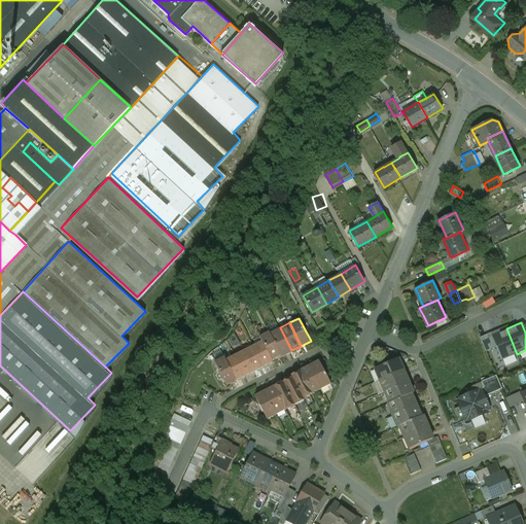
[(291,350),(280,327),(271,332),(270,330),(281,353),(282,355),(291,350)]
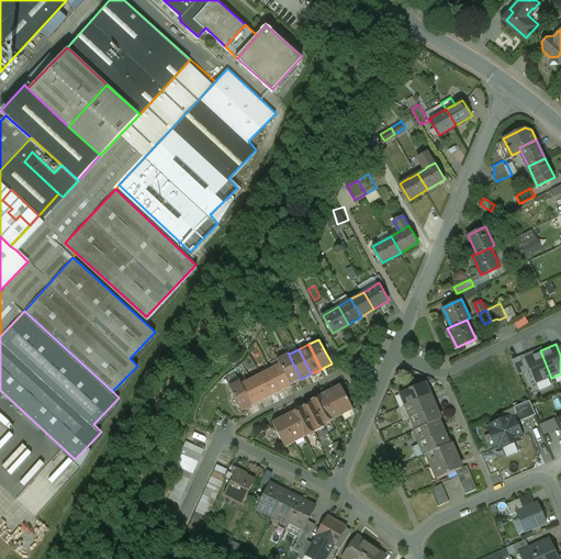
[(540,350),(524,358),(535,384),(551,378),(540,350)]
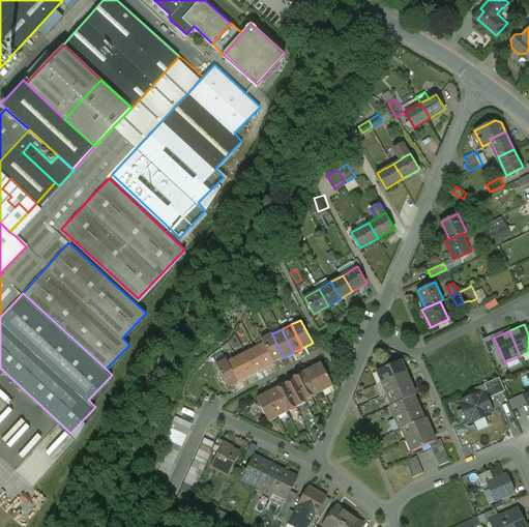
[(283,355),(271,332),(262,337),(264,342),(274,361),(284,357),(283,355)]
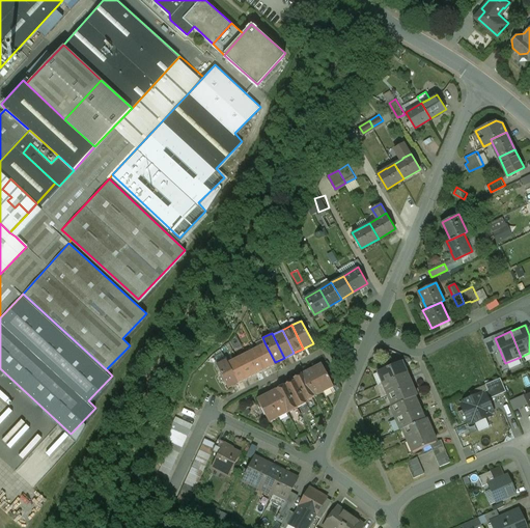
[(500,351),(494,337),(483,341),(490,356),(500,351)]
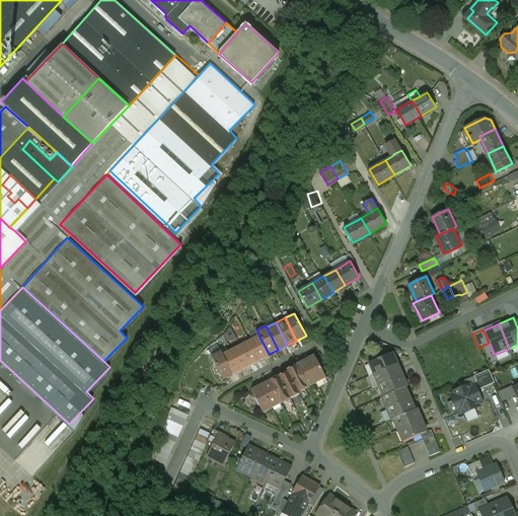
[(259,335),(250,339),(260,359),(269,354),(259,335)]
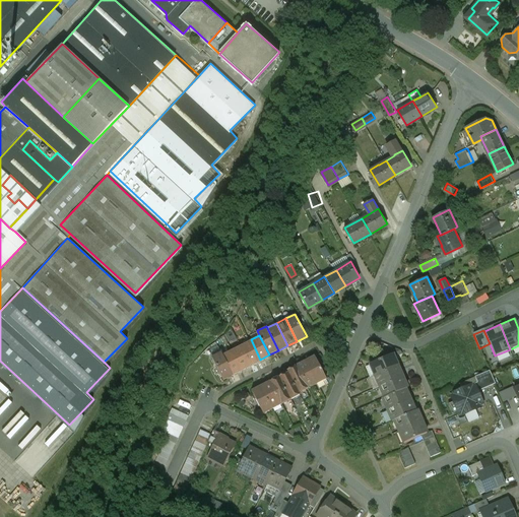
[(260,360),(251,339),(242,344),(252,365),(260,360)]
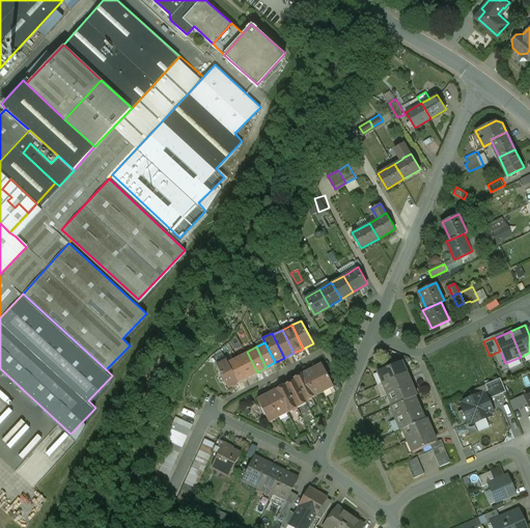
[(257,372),(247,352),(238,356),(248,377),(257,372)]
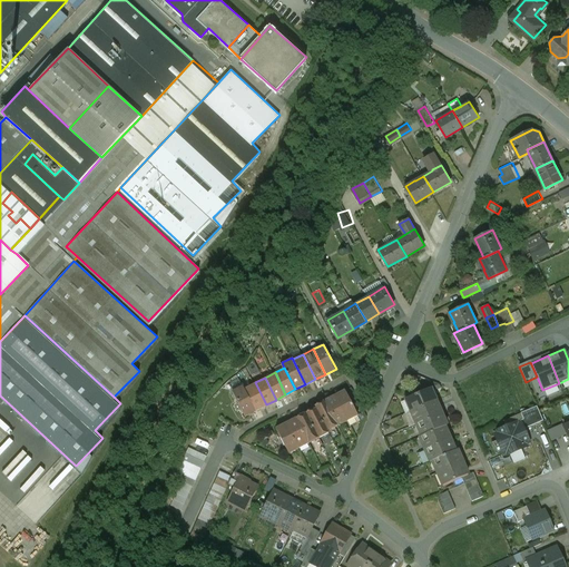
[(266,404),(255,382),(245,388),(256,410),(266,404)]
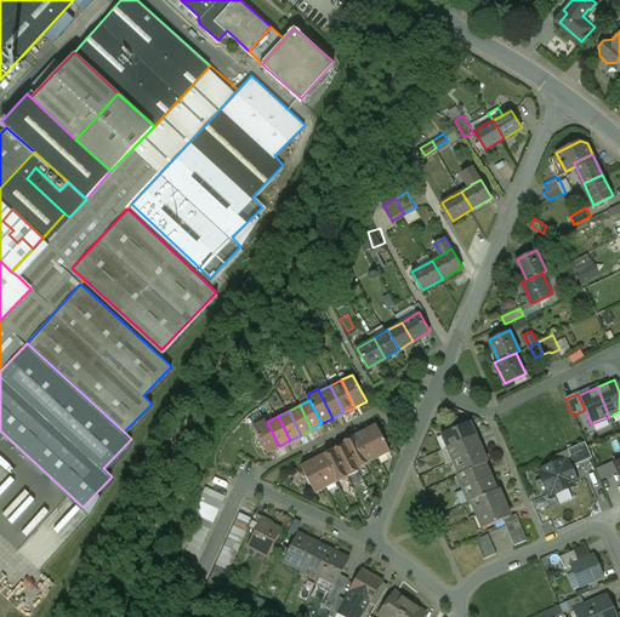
[(267,422),(265,418),(254,424),(268,451),(279,446),(267,422)]
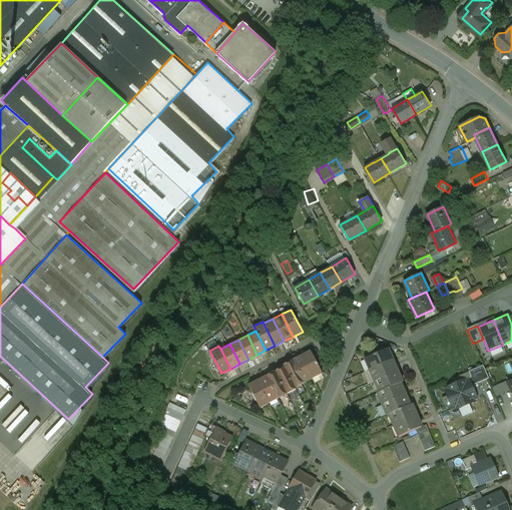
[(393,359),(389,348),(369,356),(374,367),(393,359)]
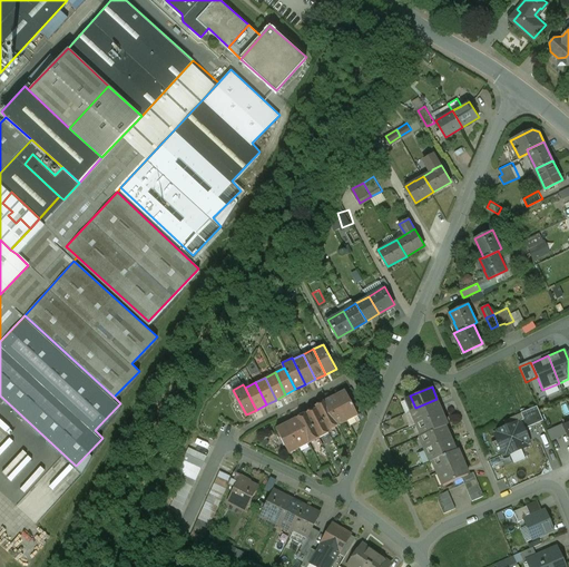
[(359,413),(346,389),(335,393),(349,419),(359,413)]
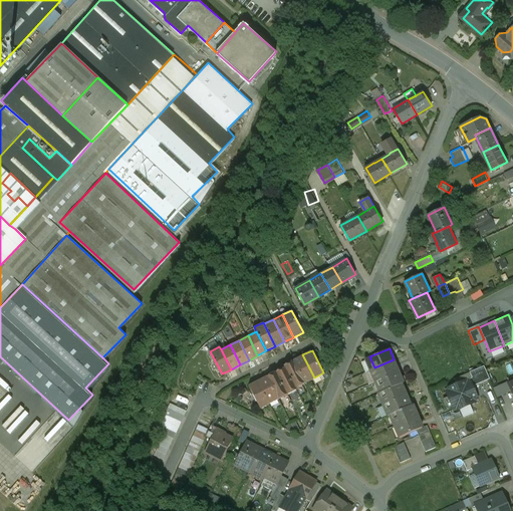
[(314,377),(302,354),(293,359),(305,381),(314,377)]
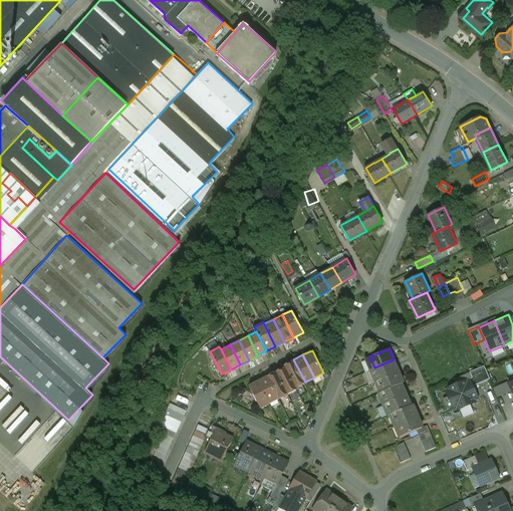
[(305,381),(293,359),(284,364),(296,387),(305,381)]
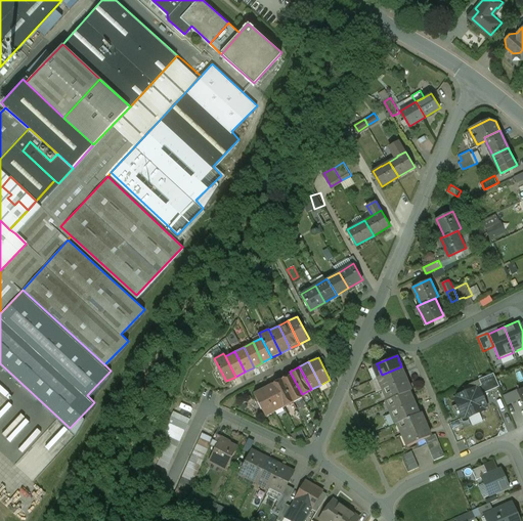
[(401,366),(382,375),(386,386),(406,378),(401,366)]
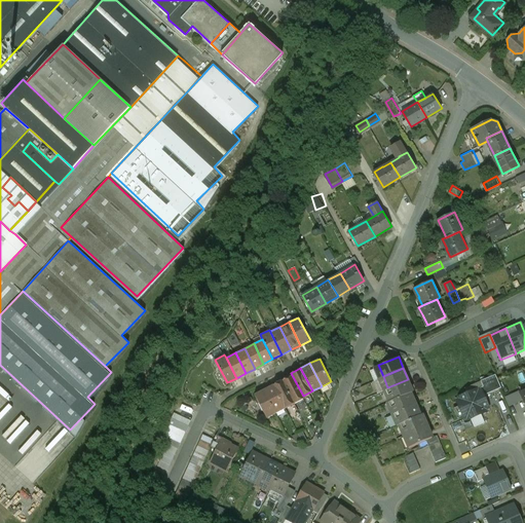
[(303,396),(291,373),(292,375),(283,379),(295,402),(304,397),(303,396)]
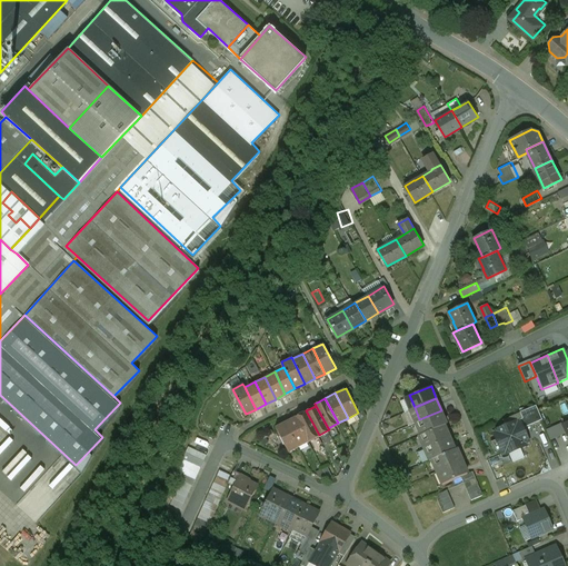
[(537,406),(520,413),(524,419),(521,420),(526,428),(542,420),(537,406)]
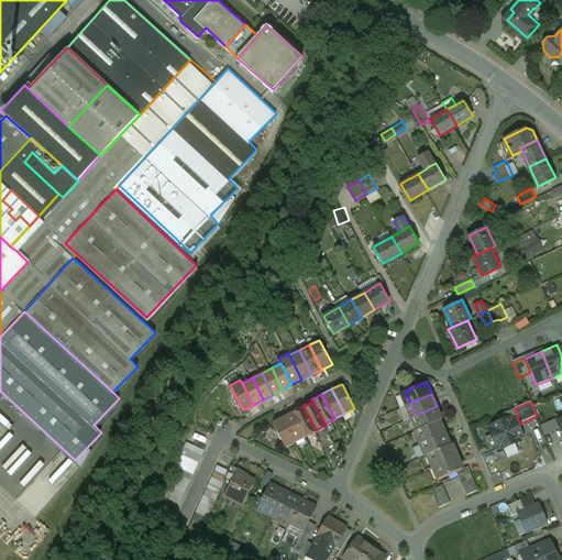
[(316,430),(302,406),(293,410),(306,436),(316,430)]
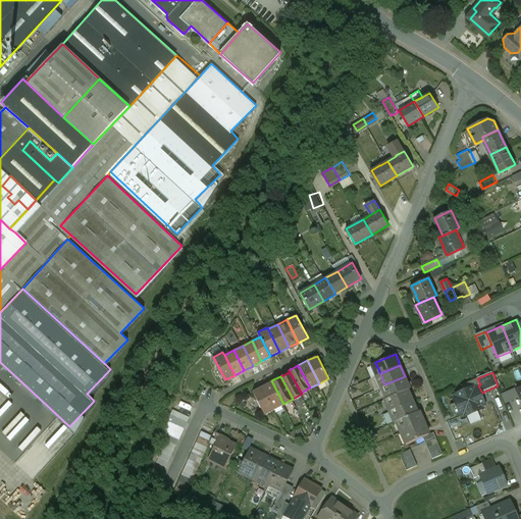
[(405,376),(384,384),(389,396),(408,388),(410,387),(405,376)]
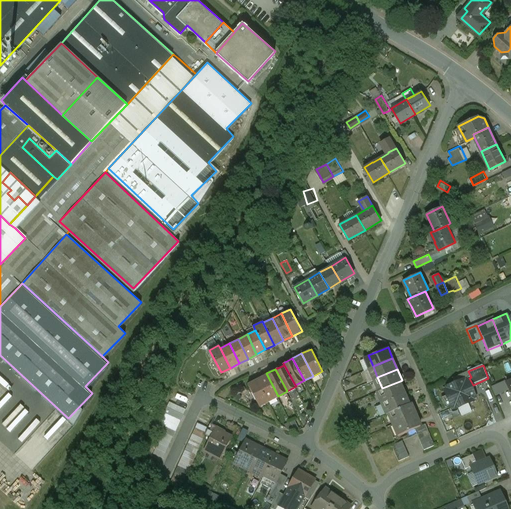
[(278,396),(266,373),(258,378),(269,400),(278,396)]
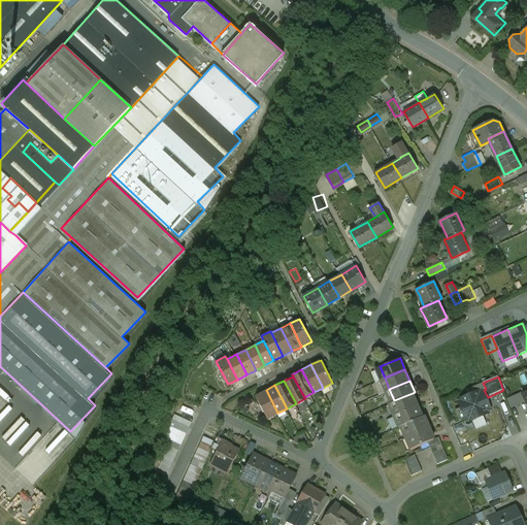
[(526,386),(517,391),(526,414),(526,386)]
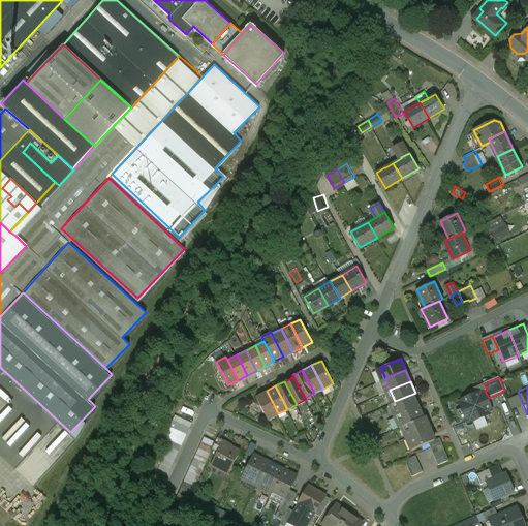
[(485,390),(457,401),(466,425),(494,413),(485,390)]
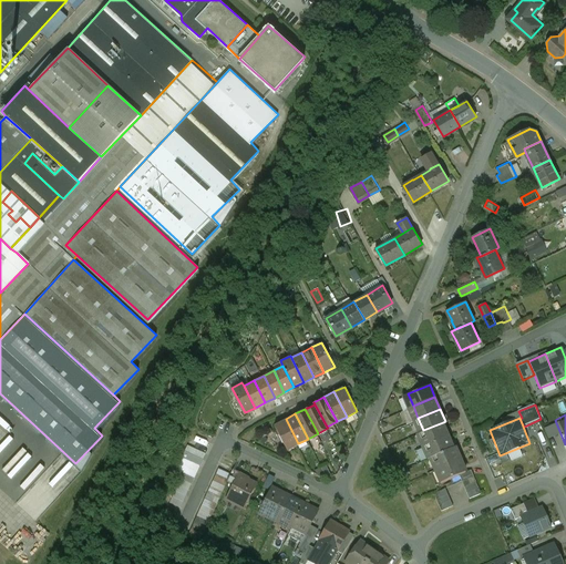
[(298,443),(286,419),(275,424),(288,449),(298,443)]
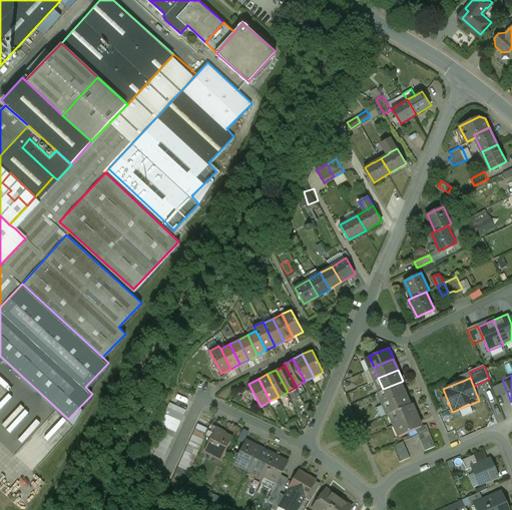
[(383,389),(381,390),(386,401),(406,393),(401,382),(383,389)]
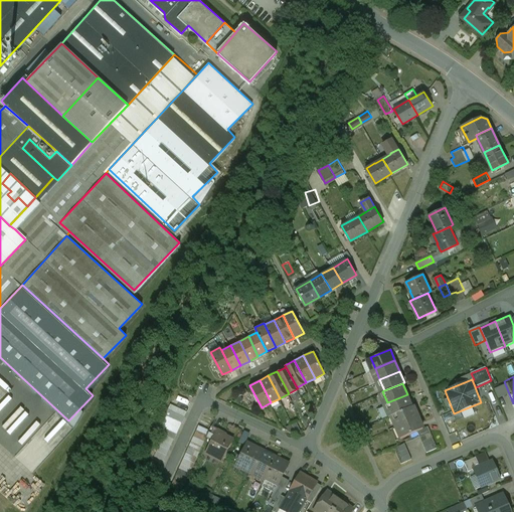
[(407,394),(387,402),(392,413),(394,412),(412,405),(407,394)]
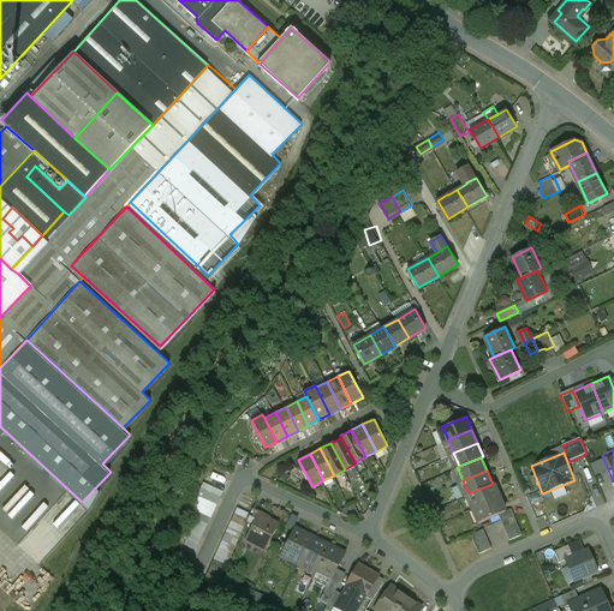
[(224,489),(204,480),(202,486),(221,496),(224,489)]
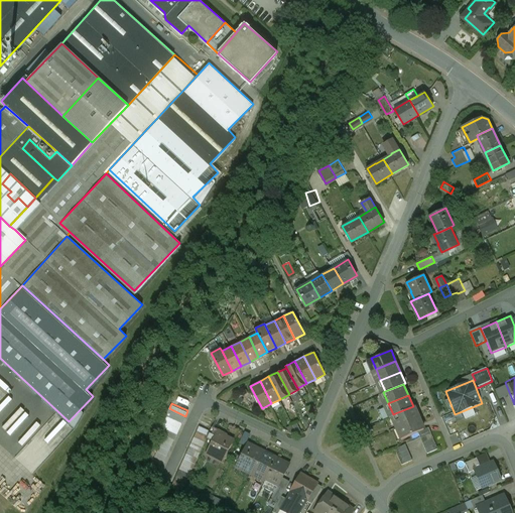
[(413,406),(395,413),(399,424),(419,416),(414,405),(413,406)]
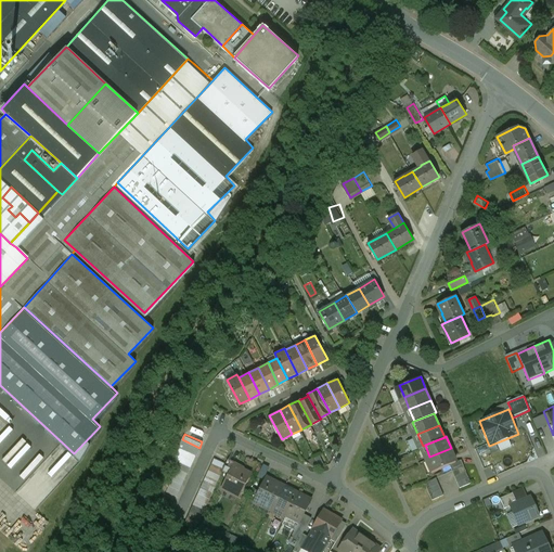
[(200,448),(182,440),(179,446),(196,453),(200,448)]
